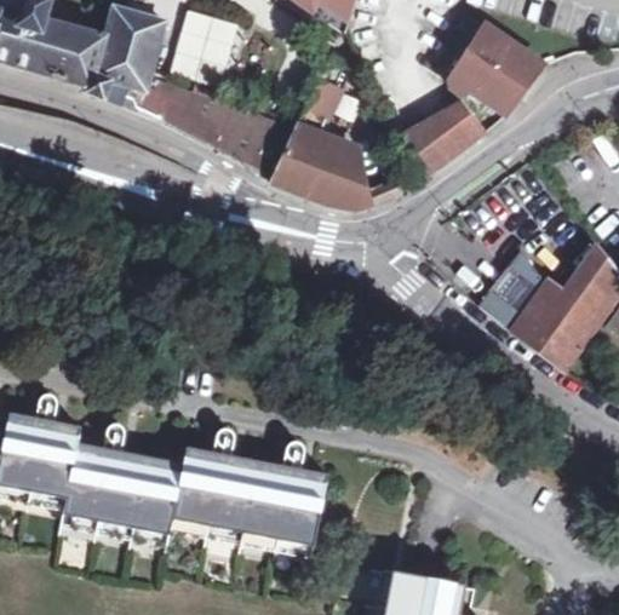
[(86,91),(104,99),(112,79),(95,73),(105,38),(45,22),(50,4),(34,0),(23,0),(19,16),(4,11),(0,11),(0,61),(87,86),(86,91)]
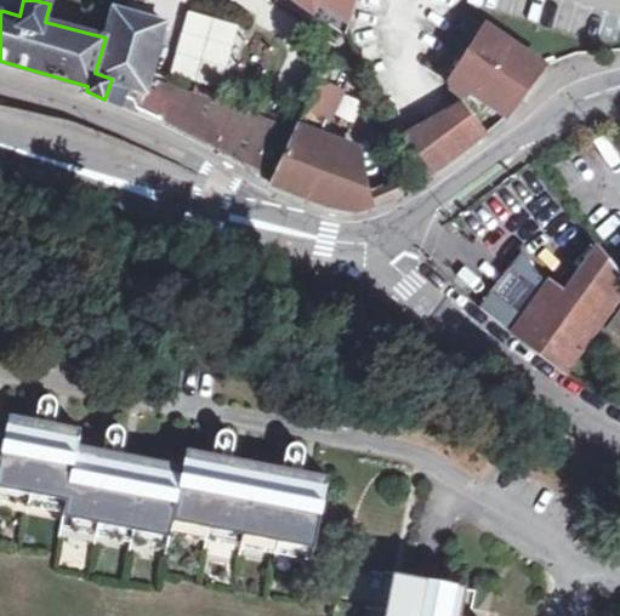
[(314,0),(318,3),(319,0),(336,0),(353,11),(356,0),(314,0)]
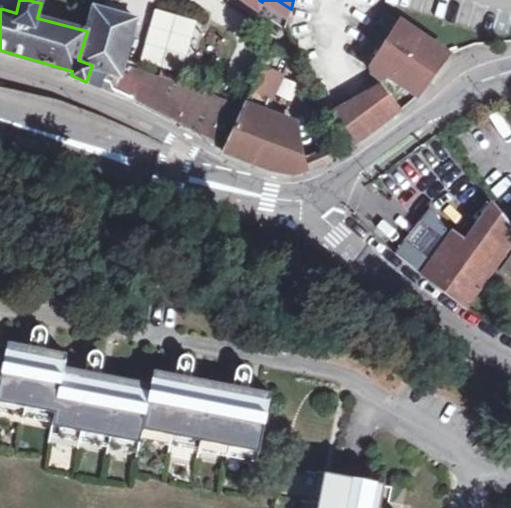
[(263,0),(262,2),(289,17),(291,9),(277,0),(263,0)]
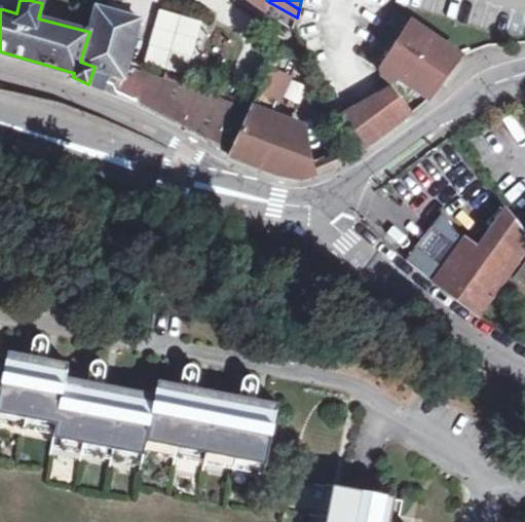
[(159,6),(142,60),(187,74),(204,21),(159,6)]
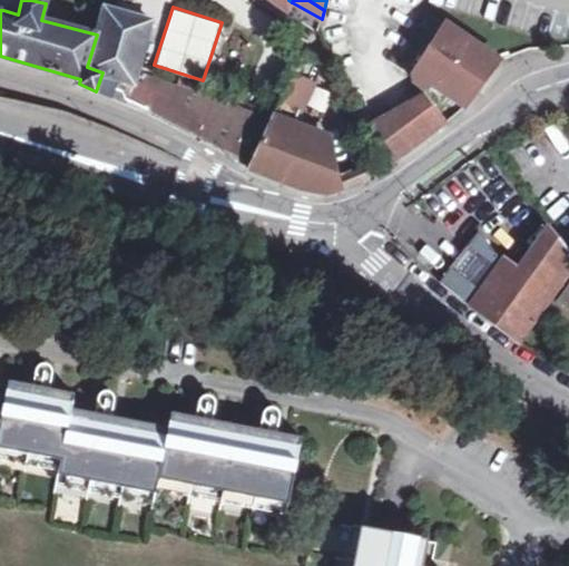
[(141,110),(158,118),(249,163),(273,116),(136,74),(150,21),(111,10),(105,8),(97,35),(87,67),(102,72),(96,91),(141,110)]
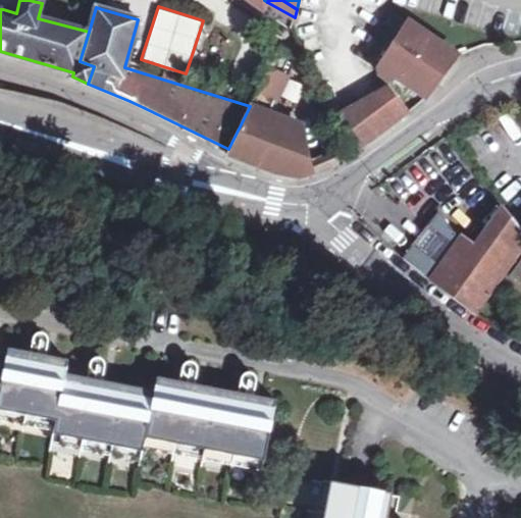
[(438,78),(457,53),(403,16),(375,64),(374,66),(374,68),(375,71),(375,73),(377,75),(379,78),(382,80),(386,81),(387,80),(389,80),(392,79),(394,78),(396,75),(425,95),(438,78)]
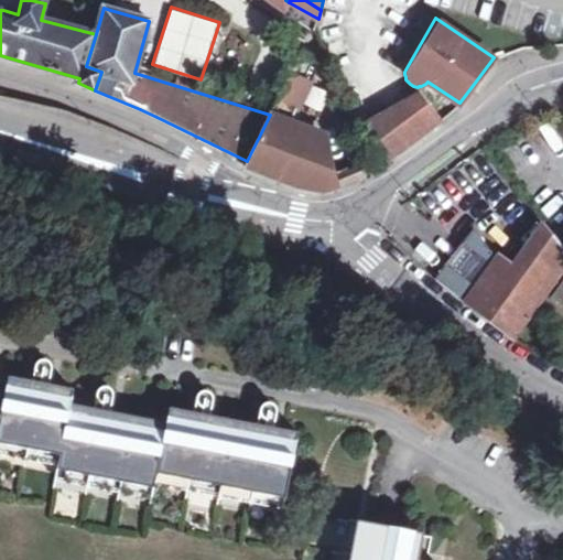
[(320,111),(331,93),(316,84),(305,103),(320,111)]
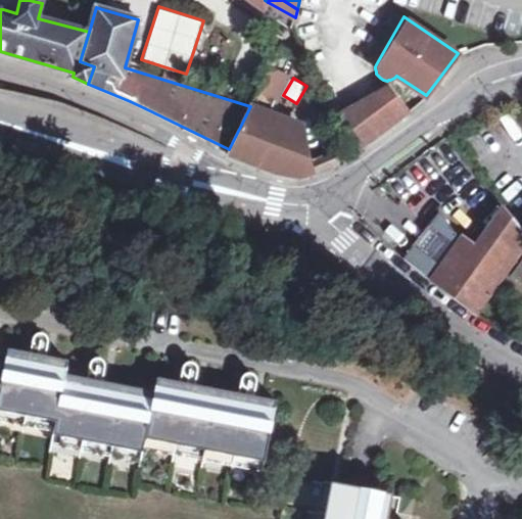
[(229,151),(278,170),(301,174),(316,169),(313,158),(305,128),(272,114),(279,94),(261,85),(250,106),(229,149),(229,151)]
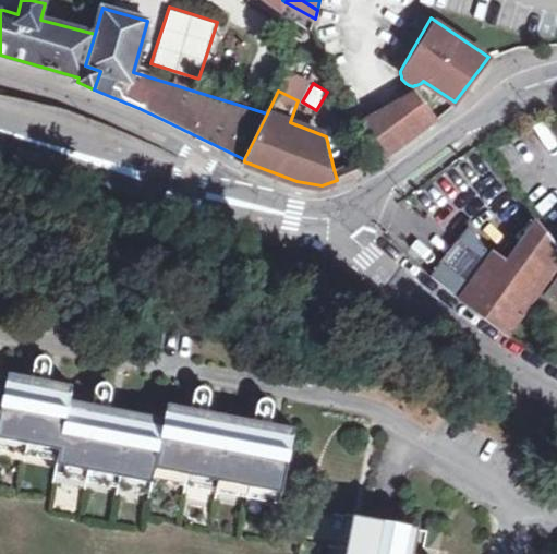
[(364,121),(385,154),(437,116),(418,92),(364,121)]
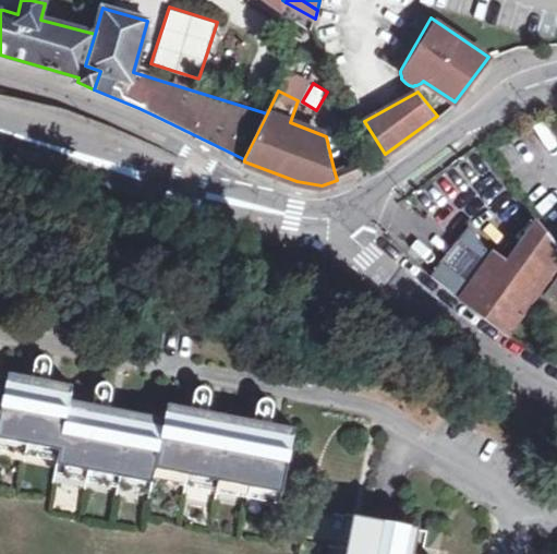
[(355,161),(334,169),(337,180),(355,172),(355,161)]
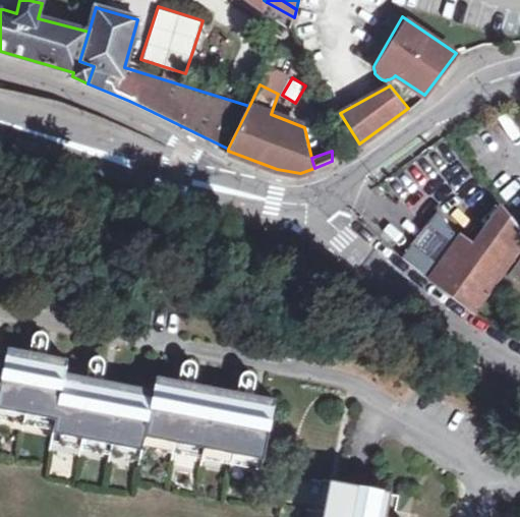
[(519,250),(519,226),(504,207),(484,233),(516,256),(519,250)]
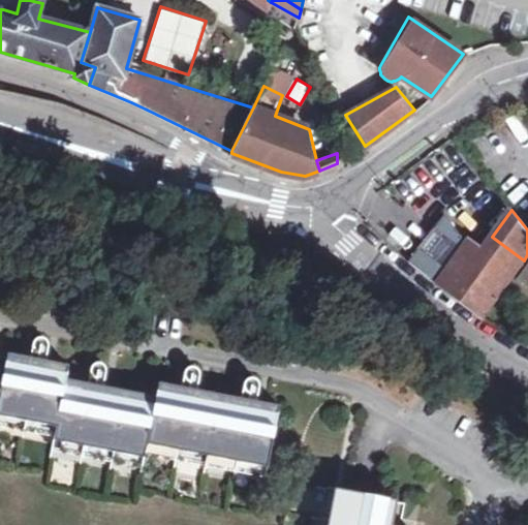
[(484,316),(524,260),(492,237),(482,252),(467,242),(443,212),(420,242),(408,258),(438,283),(484,316)]
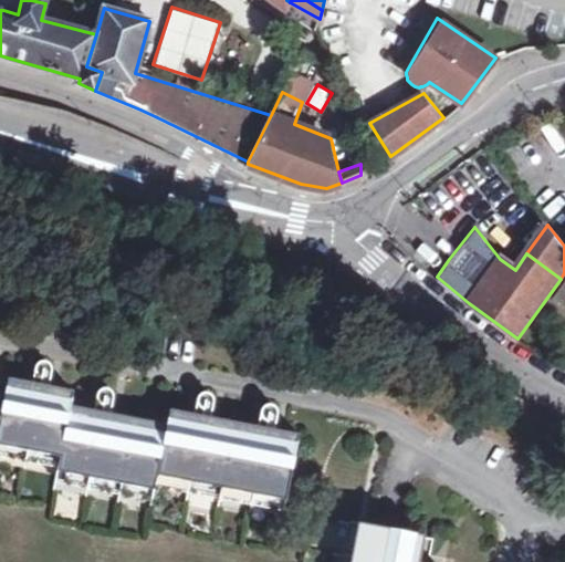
[(564,281),(555,295),(564,303),(564,281)]
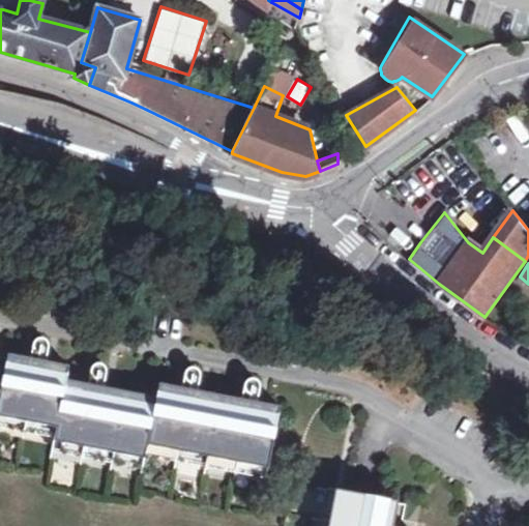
[(33,342),(30,357),(47,360),(49,345),(49,343),(47,340),(46,338),(40,337),(38,337),(35,338),(33,342)]
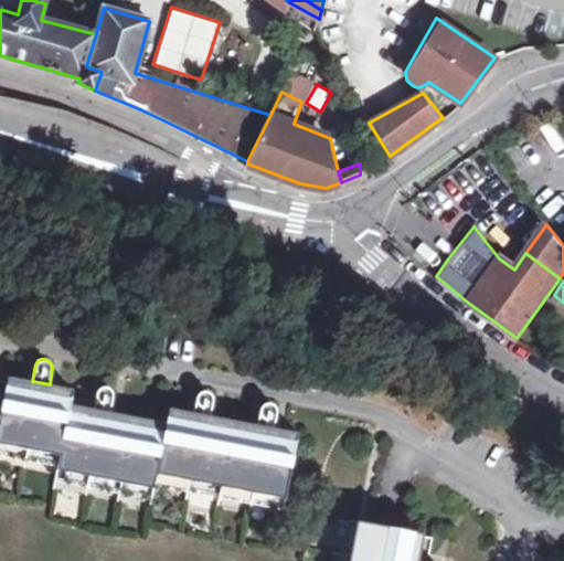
[(286,499),(298,438),(168,414),(165,429),(68,411),(72,395),(7,382),(0,417),(0,442),(61,454),(59,469),(153,488),(157,474),(286,499)]
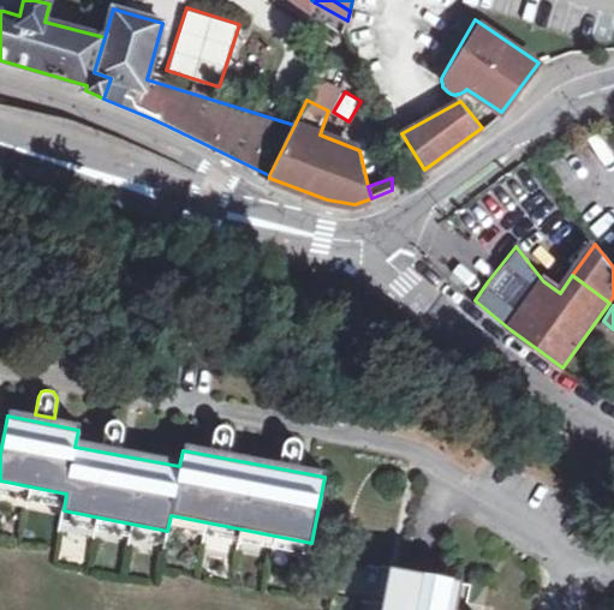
[(106,424),(102,444),(120,448),(124,429),(124,426),(121,420),(117,419),(114,418),(111,419),(106,424)]
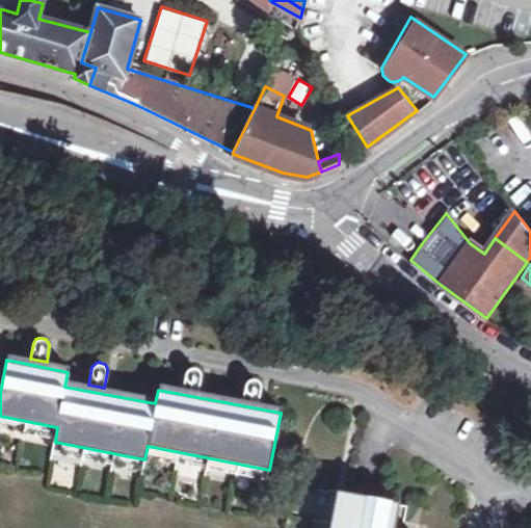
[(186,372),(183,389),(198,392),(202,374),(202,373),(201,371),(200,369),(197,368),(194,367),(191,367),(189,368),(187,370),(186,372)]
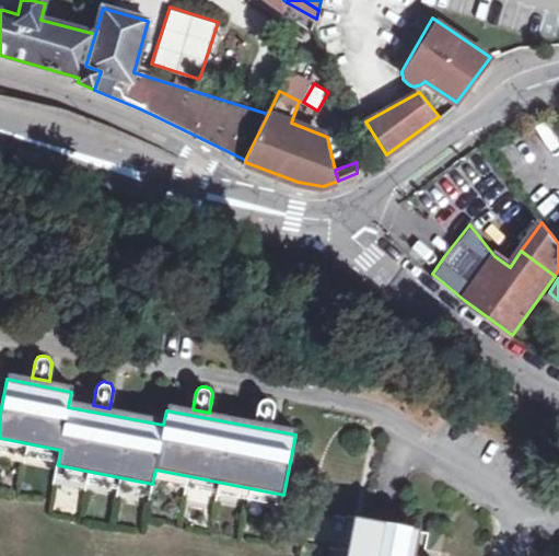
[(259,404),(255,421),(271,425),(275,407),(275,406),(274,404),(272,402),(270,401),(267,400),(265,400),(261,401),(260,403),(259,404)]
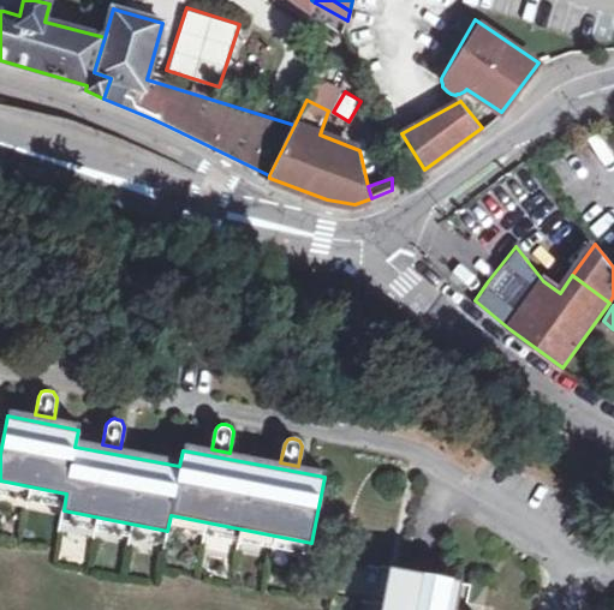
[(445,609),(452,578),(388,566),(380,609),(445,609)]
